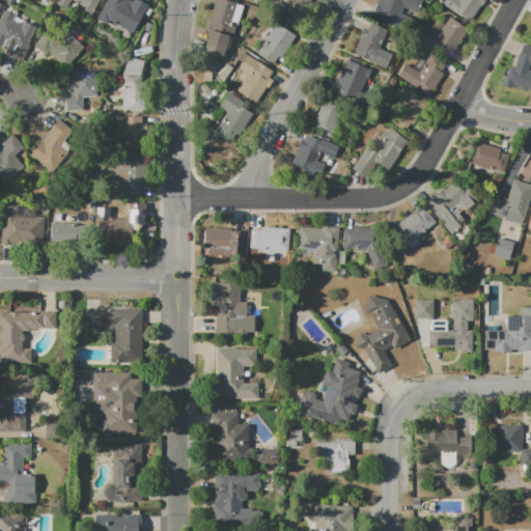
[(56,3),(57,0),(101,0),(89,22),(77,15),(82,6),(72,0),(66,8),(56,3)]
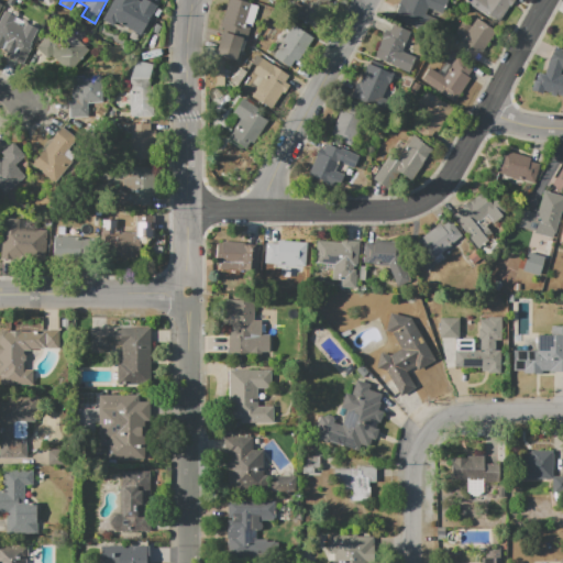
[(102,20),(113,0),(136,0),(141,2),(142,0),(147,0),(154,3),(151,8),(155,10),(141,35),(118,22),(114,26),(102,20)]
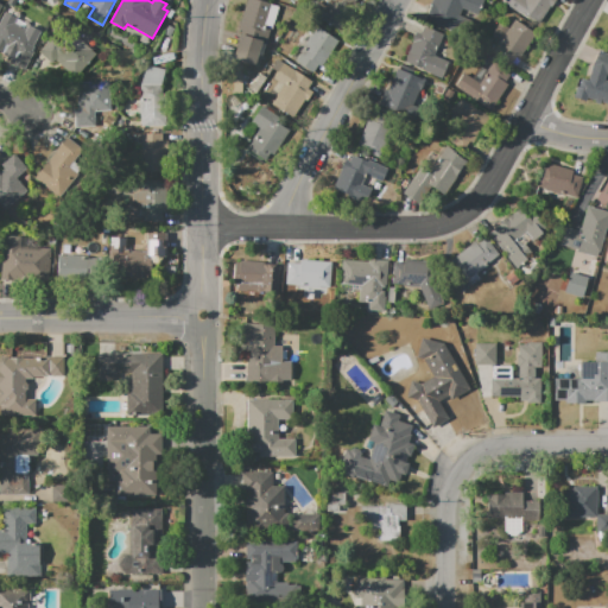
[(259,67),(233,58),(241,31),(238,30),(247,0),(255,0),(278,7),(259,67)]
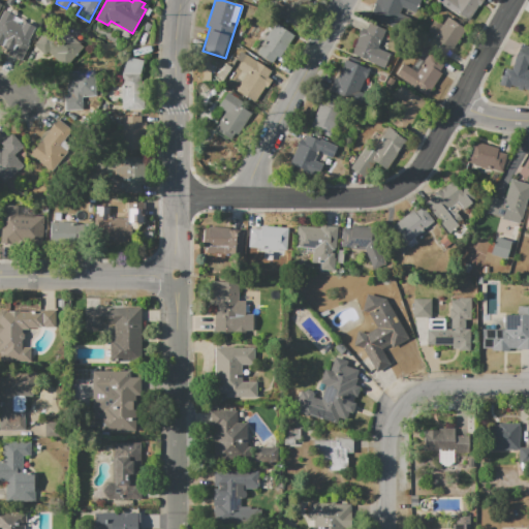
[(314,0),(298,27),(269,8),(274,0),(314,0)]
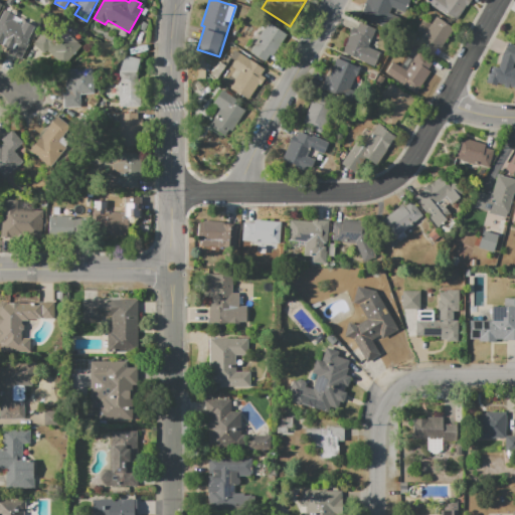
[(366,0),(410,0),(405,13),(391,7),(388,13),(398,17),(393,30),(360,17),(366,0)]
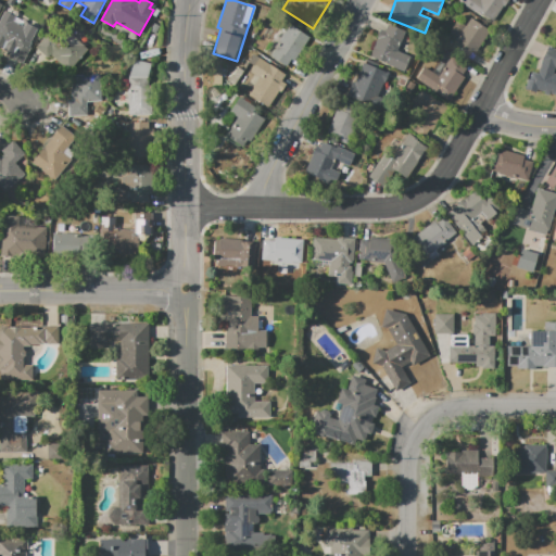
[(458,1),(458,0),(508,0),(505,7),(503,5),(493,23),(458,1)]
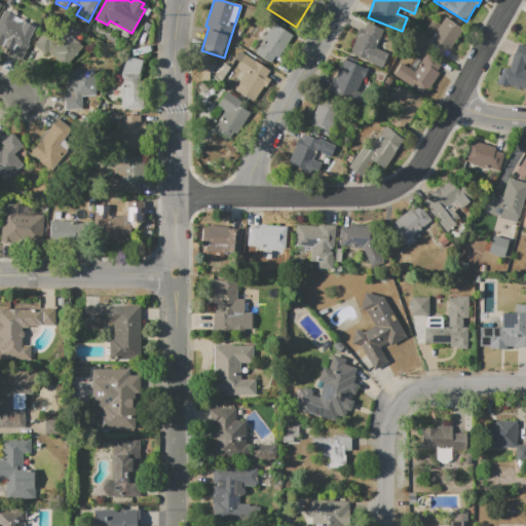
[(0,44),(0,16),(4,9),(15,15),(13,20),(23,25),(25,21),(36,27),(28,43),(30,45),(22,61),(8,53),(10,49),(0,44)]
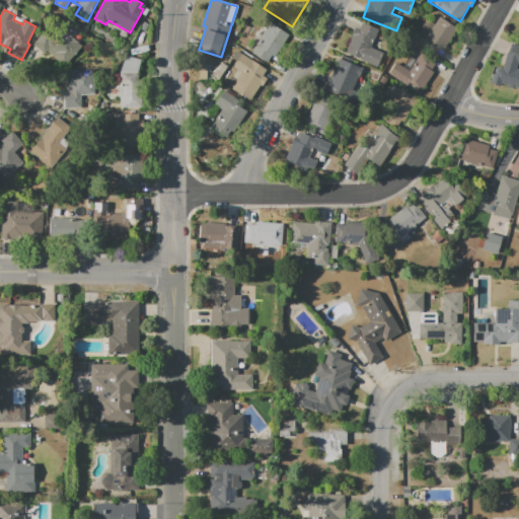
[(440,16),(457,27),(440,56),(421,44),(427,34),(420,30),(427,18),(435,23),(440,16)]
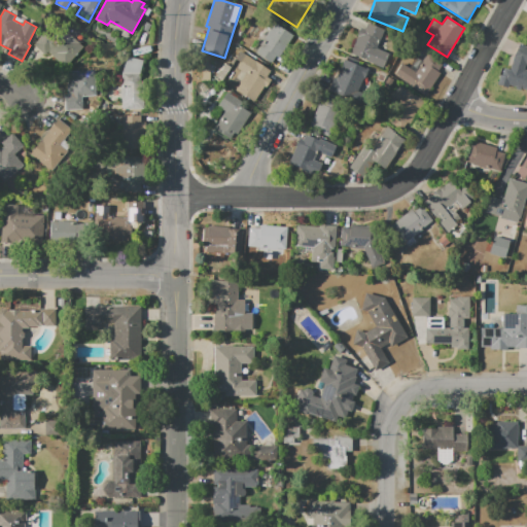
[(83,45),(63,69),(34,44),(55,21),(83,45)]
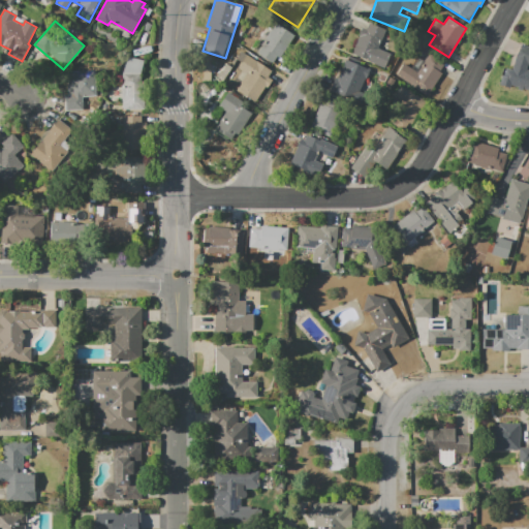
[(273,63),(257,54),(261,45),(260,45),(272,29),(273,29),(277,23),(294,34),(279,58),(277,57),(273,63)]
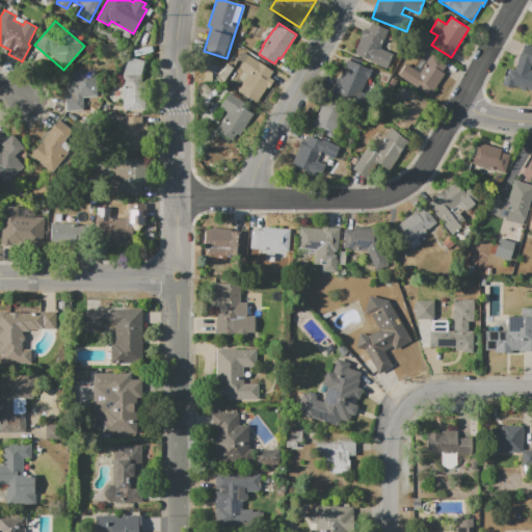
[(387,69),(353,56),(361,36),(360,36),(364,28),(368,30),(371,23),(387,29),(379,48),(393,53),(387,69)]
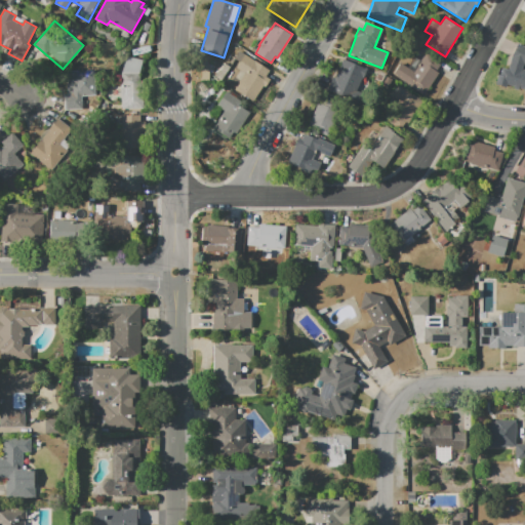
[(524,62),(523,67),(522,70),(524,70),(524,90),(514,88),(514,86),(507,85),(506,87),(495,85),(499,67),(508,69),(511,57),(517,43),(524,46),(524,62)]
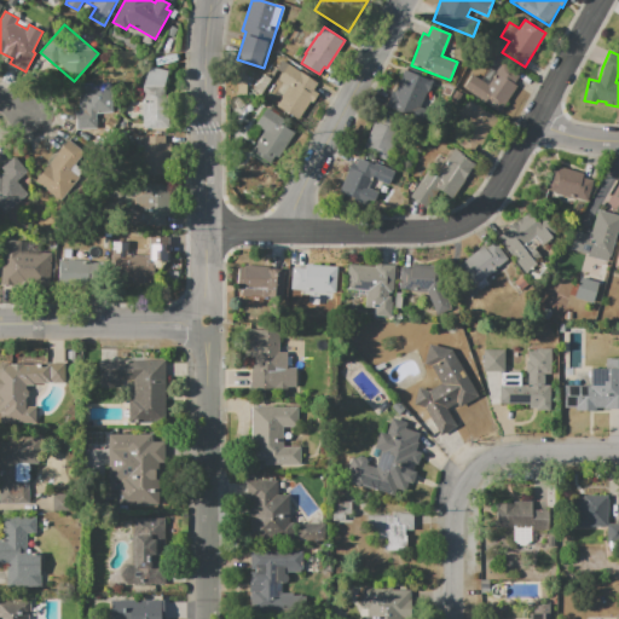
[(298,120),(276,106),(288,87),(278,80),(282,73),(277,69),(283,61),(320,85),(316,92),(318,93),(312,103),(310,102),(298,120)]
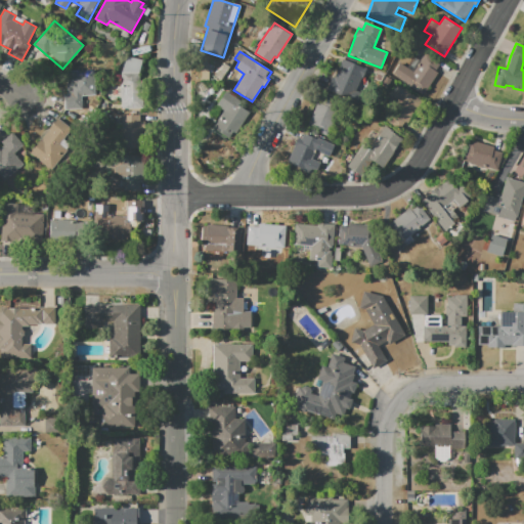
[(392,75),(399,62),(407,68),(412,60),(418,64),(426,52),(441,62),(436,71),(438,73),(424,95),(392,75)]
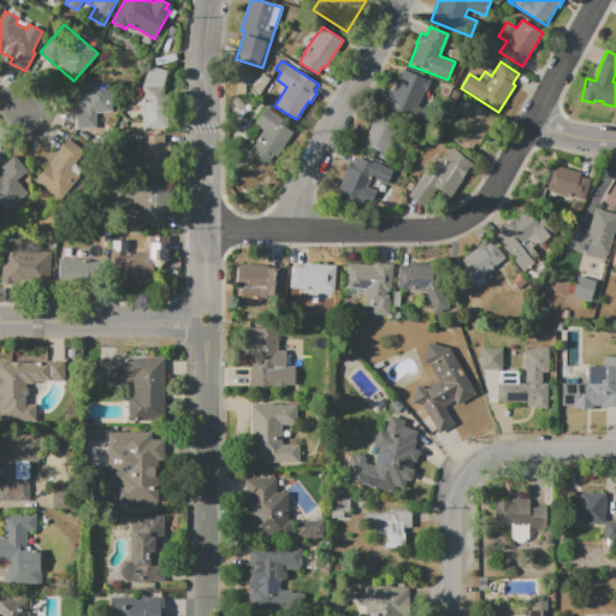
[(163,87),(163,96),(169,96),(169,128),(146,128),(146,102),(142,102),(142,87),(149,65),(169,71),(163,87)]
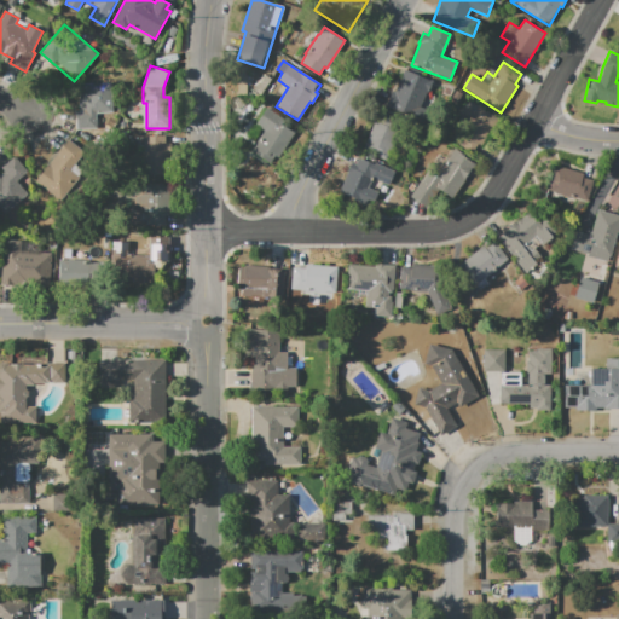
[(404,69),(429,79),(415,117),(389,106),(404,69)]
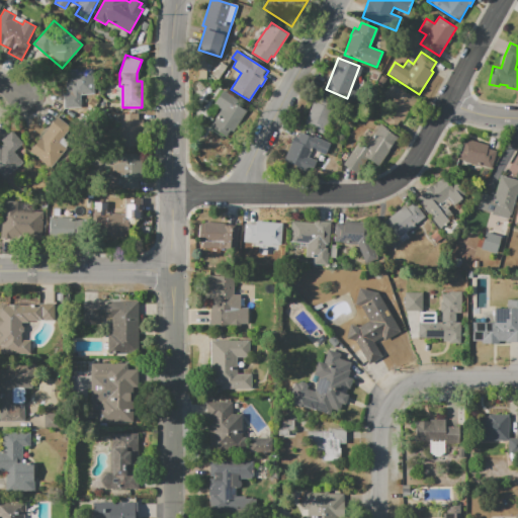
[(64,109),(62,93),(67,93),(65,71),(92,68),(95,94),(80,95),(82,107),(64,109)]
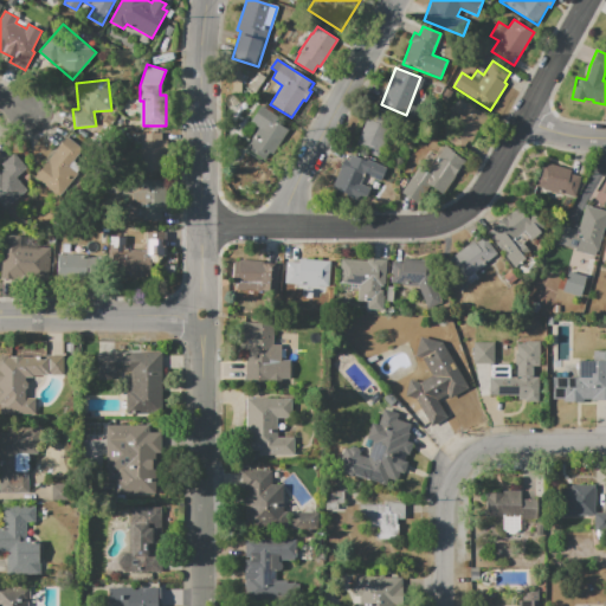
[(462,98),(492,117),(483,133),(476,128),(463,149),(444,137),(457,116),(452,114),(462,98)]
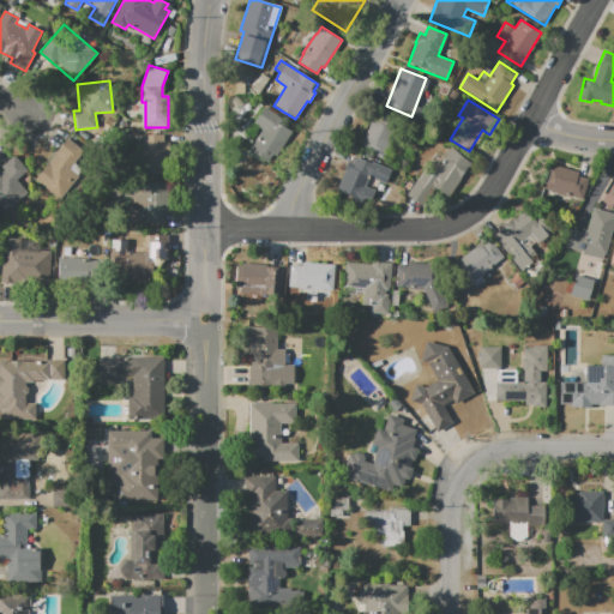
[(253,124),(264,107),(286,120),(283,125),(293,130),(271,163),(248,149),(262,130),(253,124)]
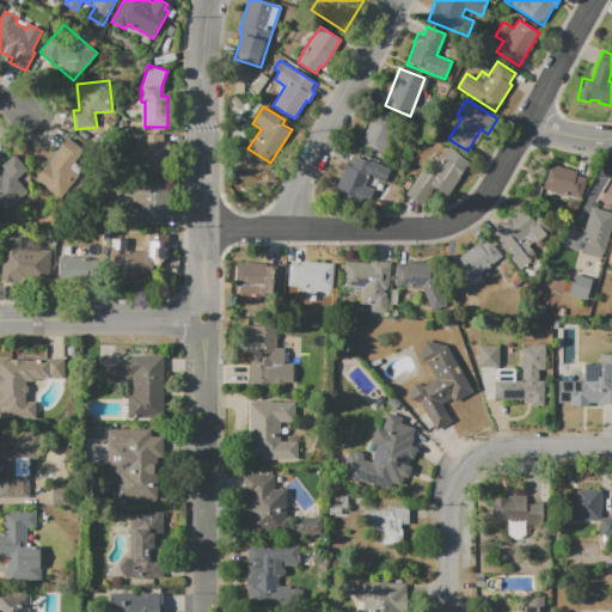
[(371,120),(375,122),(379,111),(398,118),(383,159),(359,151),(371,120)]
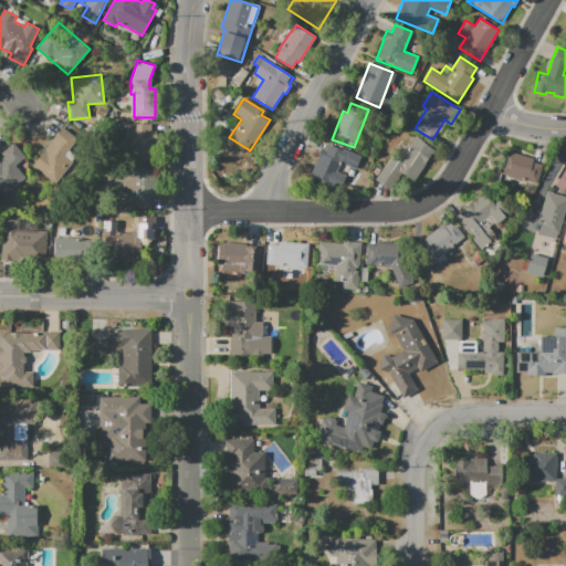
[(132,124),(152,124),(152,132),(154,132),(154,159),(130,159),(132,124)]
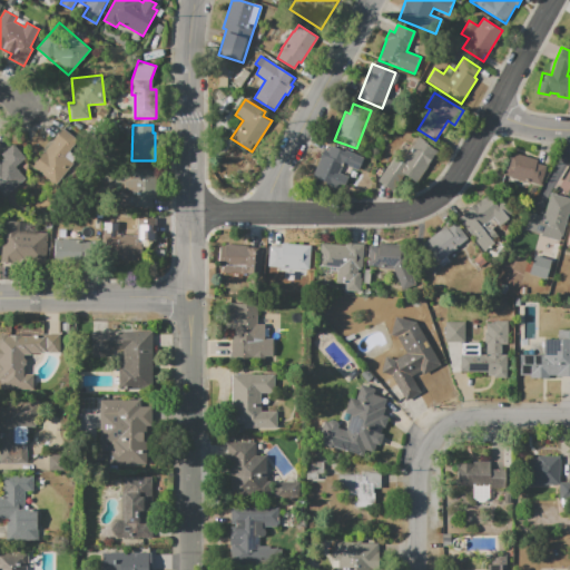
[(32,167),(61,129),(78,141),(70,151),(78,158),(57,186),(32,167)]
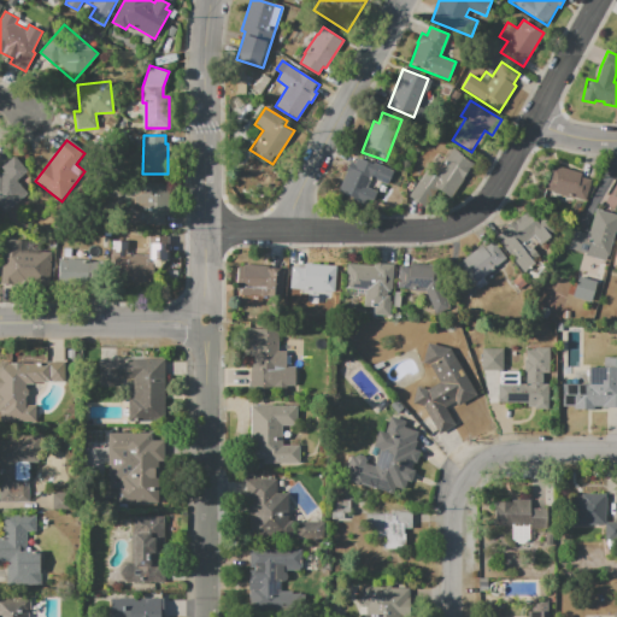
[(409,197),(425,169),(434,175),(444,159),(446,160),(453,148),(475,162),(452,199),(438,189),(427,207),(409,197)]
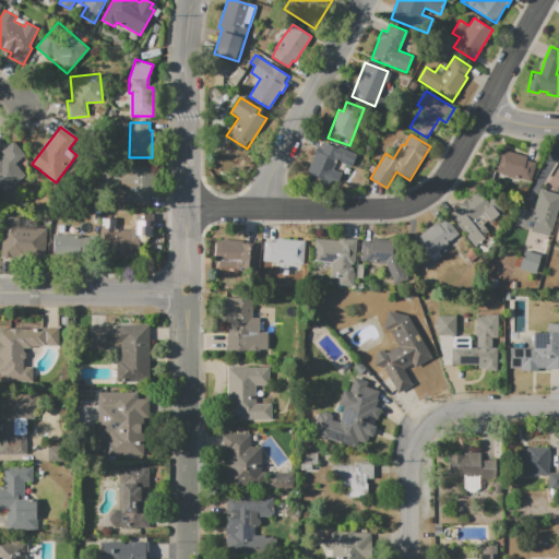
[(0,188),(0,156),(3,154),(1,152),(14,140),(26,155),(16,164),(26,175),(25,176),(24,185),(14,193),(6,192),(4,193),(0,188)]
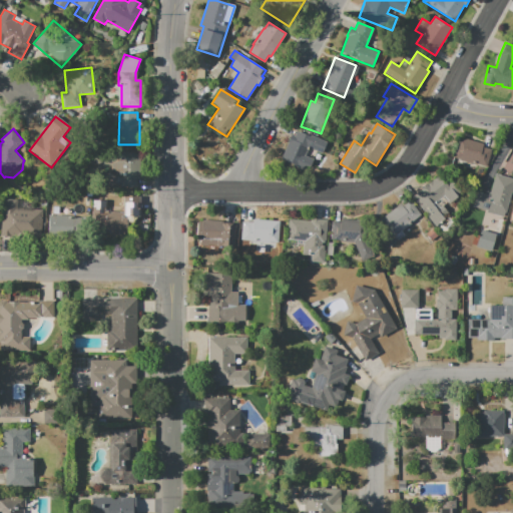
[(302,167),(281,159),(291,134),(295,135),(297,131),(314,137),(302,167)]
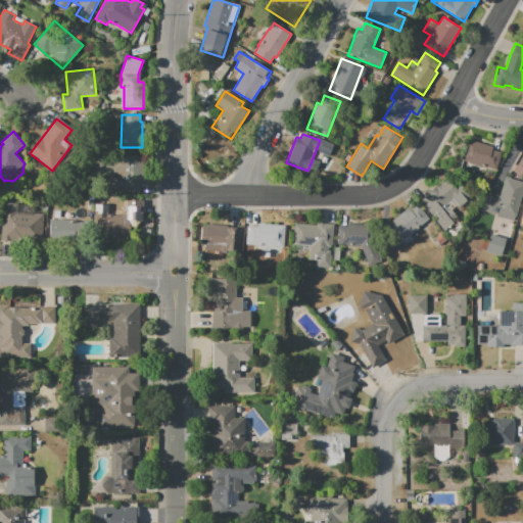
[(493,147),(492,149),(502,152),(495,171),(487,168),(486,169),(461,159),(468,138),(493,147)]
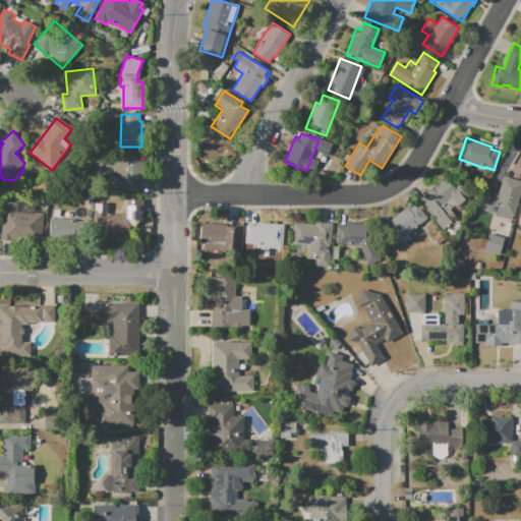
[(139,191),(103,191),(103,177),(111,177),(113,175),(113,167),(103,167),(103,155),(142,155),(142,182),(139,182),(139,191)]
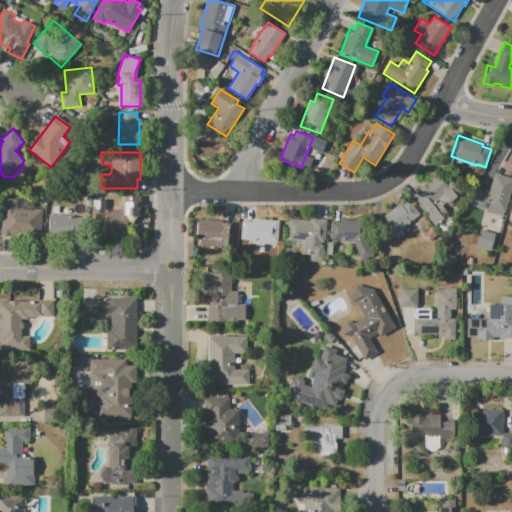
[(495,173),(511,178),(511,189),(504,216),(485,211),(485,209),(472,206),(476,191),(487,194),(488,191),(489,192),(495,173)]
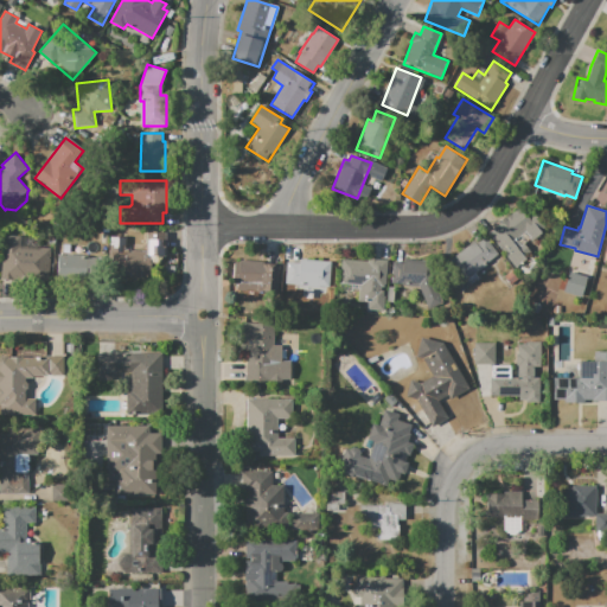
[(487,232),(499,224),(498,223),(505,217),(506,218),(521,208),(528,216),(534,211),(545,227),(541,230),(542,232),(531,241),(525,232),(518,238),(522,243),(523,242),(532,255),(516,268),(487,232)]
